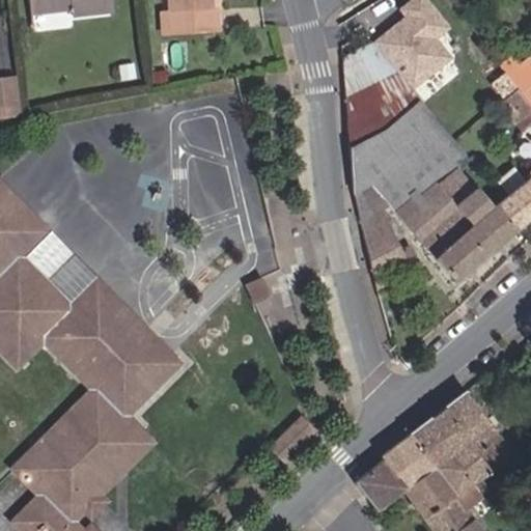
[(71,19),(111,14),(109,0),(28,0),(30,16),(70,10),(71,19)]
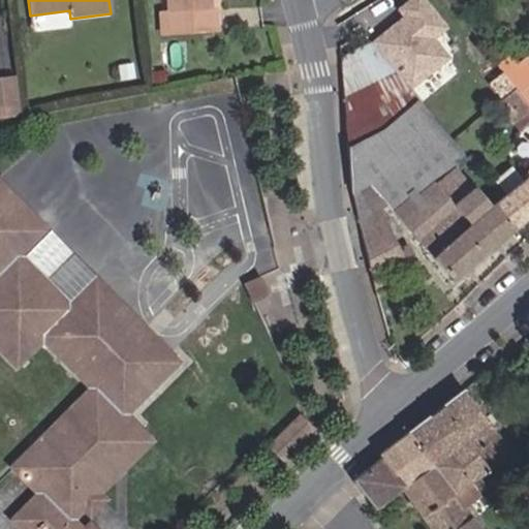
[(216,9),(211,9),(210,0),(166,0),(167,12),(158,13),(160,36),(218,33),(216,9)]
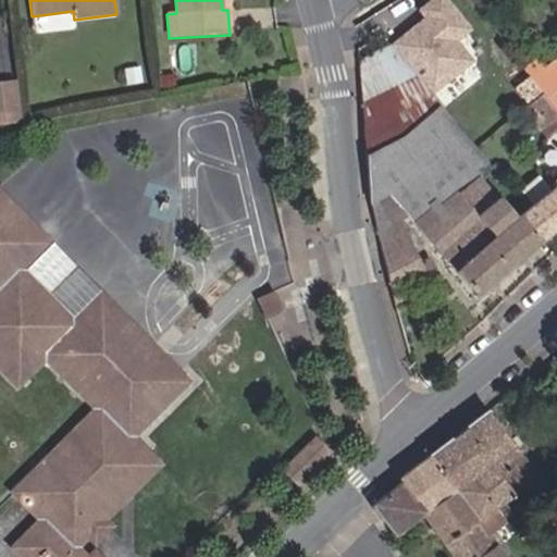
[(479,177),(492,168),(449,119),(387,44),(358,59),(366,163),(370,205),(388,195),(407,215),(477,297),(536,245),(514,219),(479,177)]
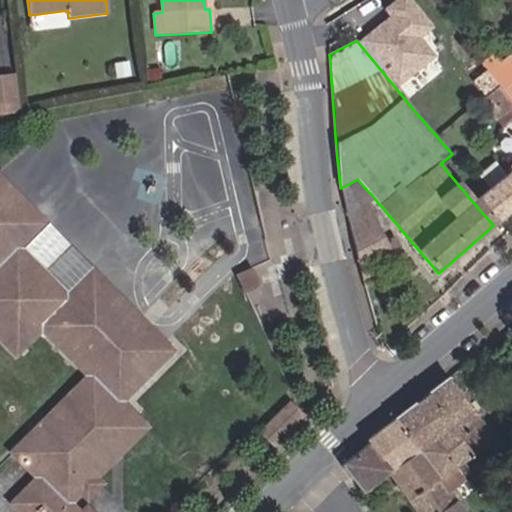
[(497,84),(511,104),(511,81),(499,64),(493,55),(481,63),(492,79),(497,84)]
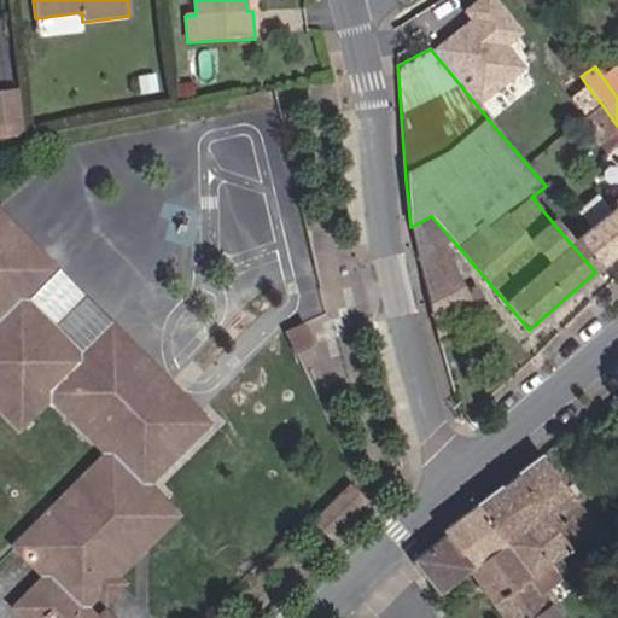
[(602,77),(617,98),(617,75),(613,70),(602,77)]
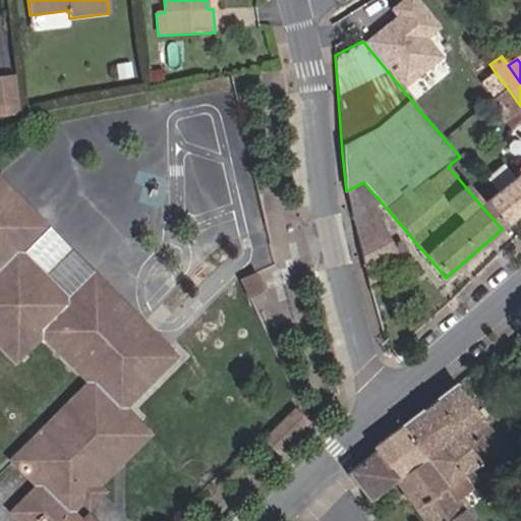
[(0,104),(17,102),(14,76),(0,77),(0,104)]
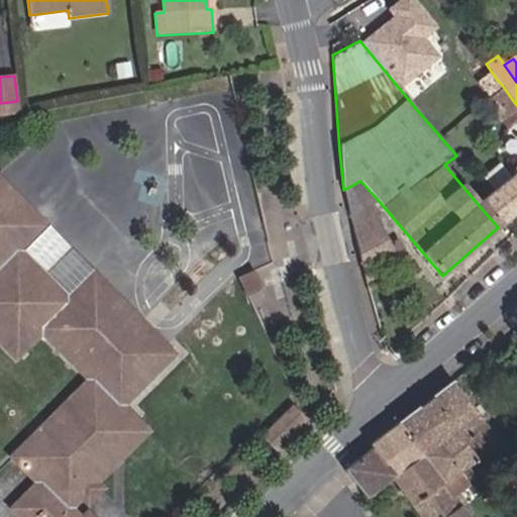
[(501,120),(516,107),(516,105),(502,85),(484,97),(501,120)]
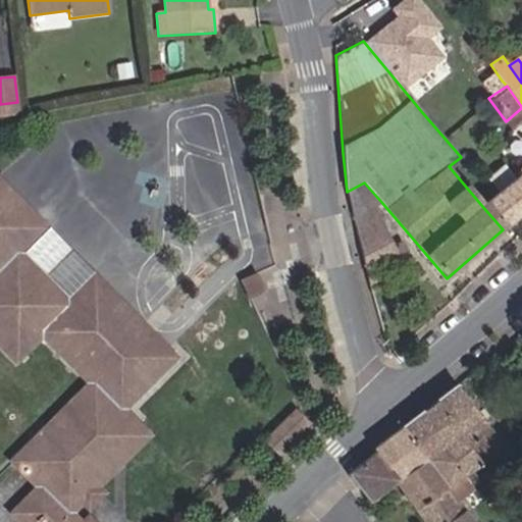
[(0,115),(18,114),(17,102),(0,104),(0,115)]
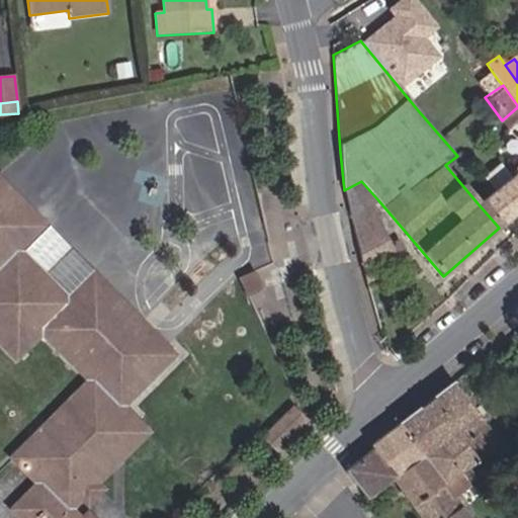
[(478,203),(499,228),(517,211),(517,178),(514,173),(478,203)]
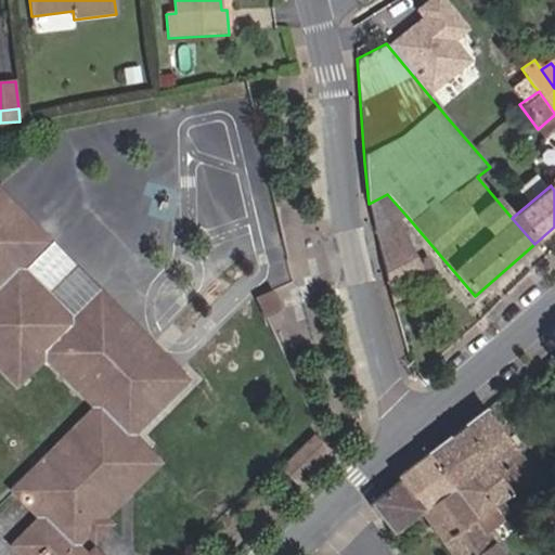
[(395,221),(405,215),(387,194),(369,204),(376,232),(395,221)]
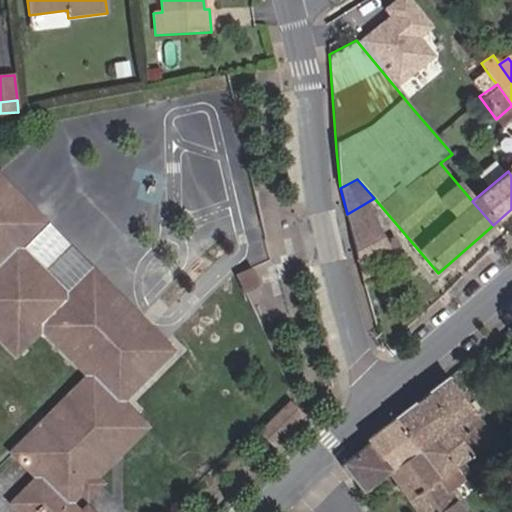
[(155,368),(104,318),(122,301),(91,271),(67,297),(40,270),(20,290),(0,269),(0,251),(8,243),(15,251),(42,223),(0,180),(0,339),(15,354),(39,329),(87,376),(10,452),(36,477),(11,503),(19,511),(77,511),(69,505),(145,427),(131,413),(120,402),(144,379),(155,368)]
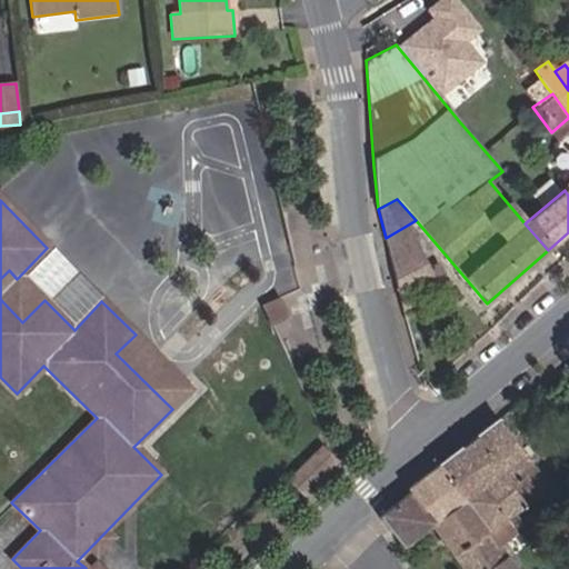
[(406,315),(450,288),(438,268),(429,272),(405,227),(386,238),(406,315)]
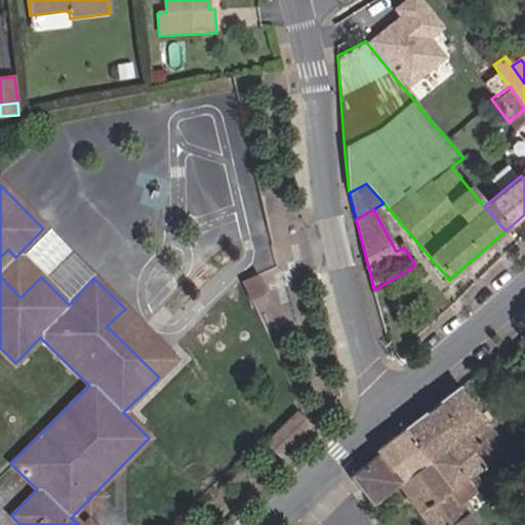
[(248,295),(266,289),(259,274),(242,280),(248,295)]
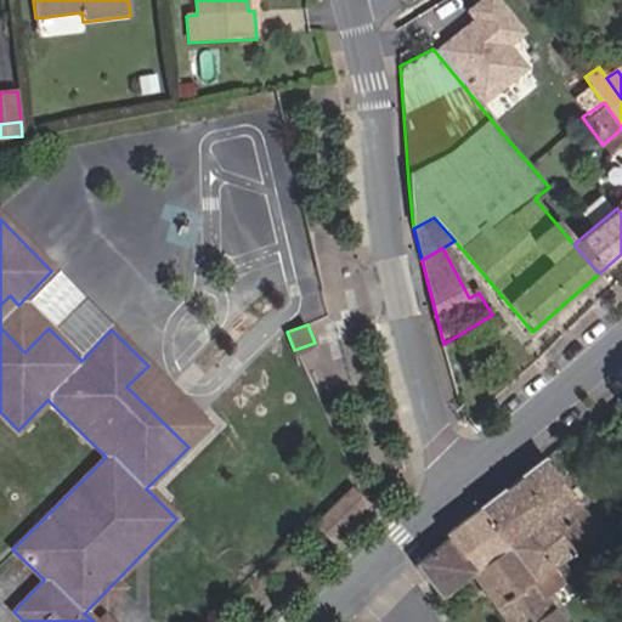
[(175,461),(180,465),(193,452),(188,447),(175,461)]
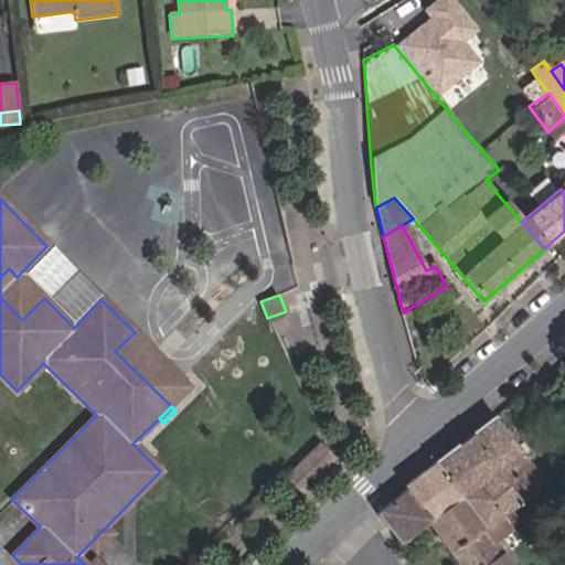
[(508,512),(544,487),(491,418),(433,462),(459,497),(478,483),(501,516),(512,531),(519,525),(508,512)]
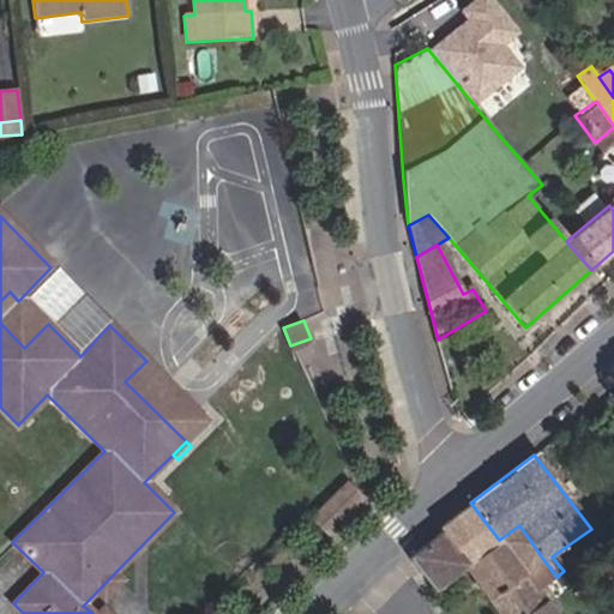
[(312,517),(327,533),(360,499),(347,483),(312,517)]
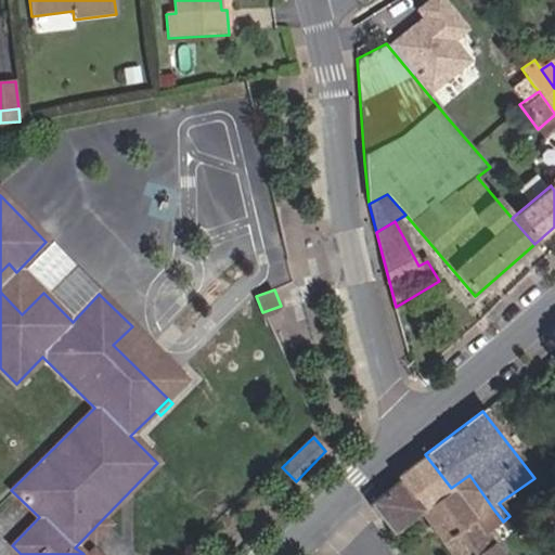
[(157,463),(164,457),(147,441),(142,448),(157,463)]
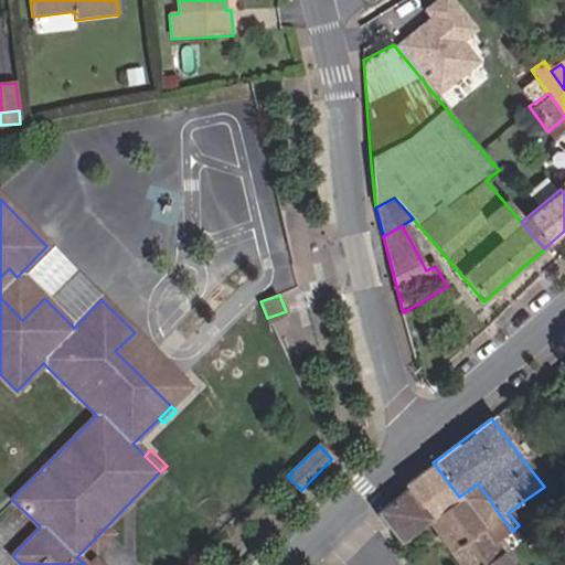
[(429,519),(459,497),(433,462),(403,486),(405,490),(429,519)]
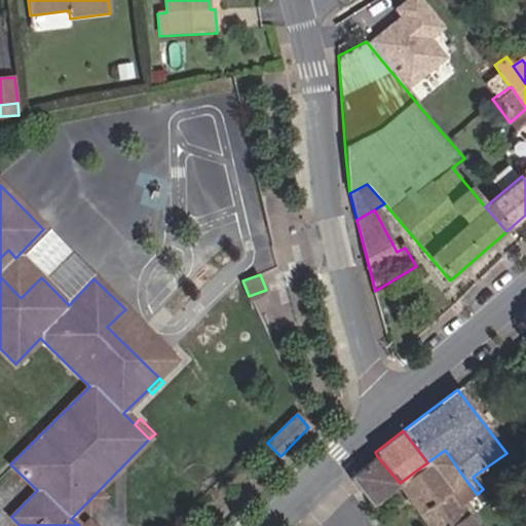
[(475,525),(461,505),(450,492),(466,481),(445,450),(427,462),(400,483),(398,485),(426,525),(475,525)]
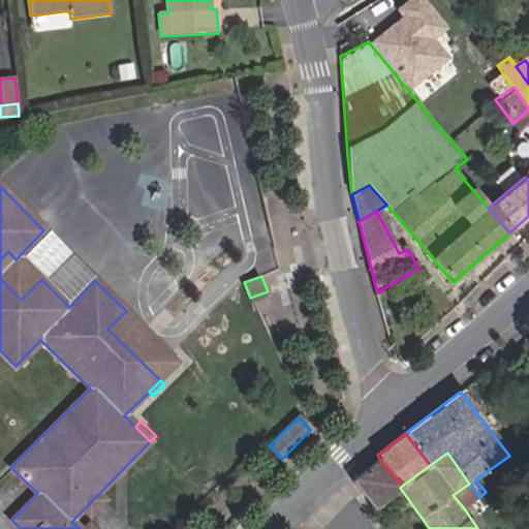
[(374,508),(400,488),(402,486),(379,459),(351,481),(374,508)]
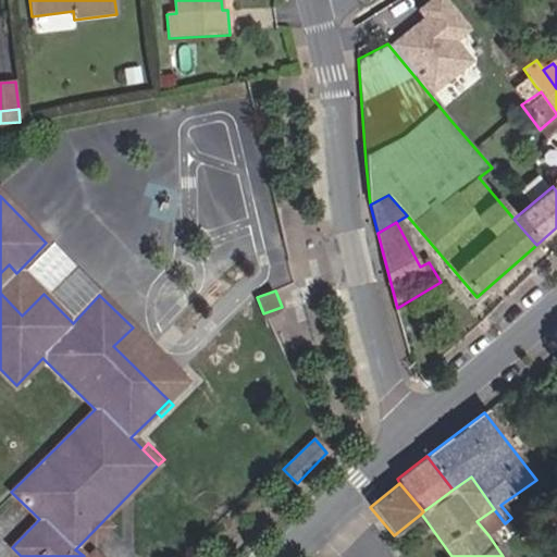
[(489,535),(505,523),(494,509),(477,521),(489,535)]
